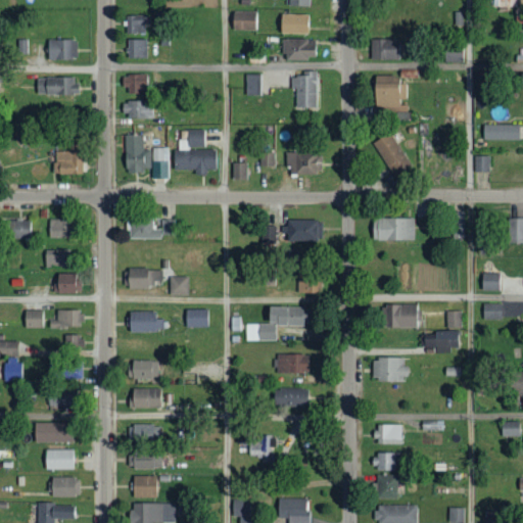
[(255,30),(256,11),(232,11),(232,30),(255,30)]
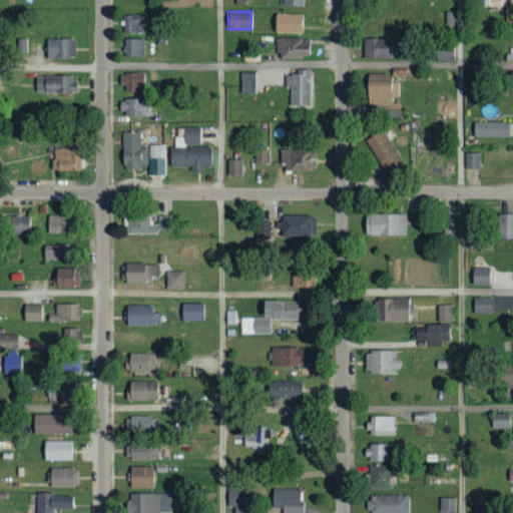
[(303,33),(303,14),(276,13),(275,32),(303,33)]
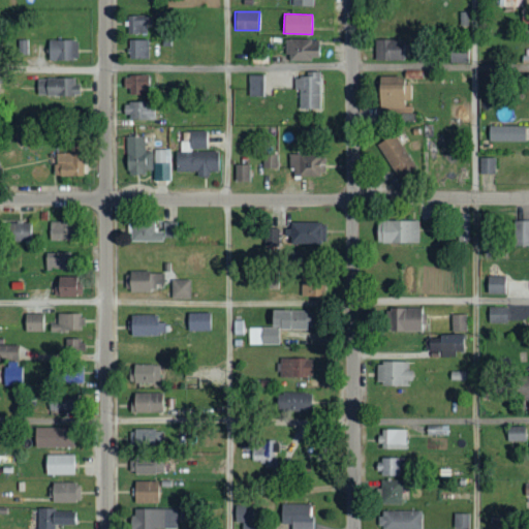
[(149,33),(149,16),(129,16),(129,34),(149,33)]
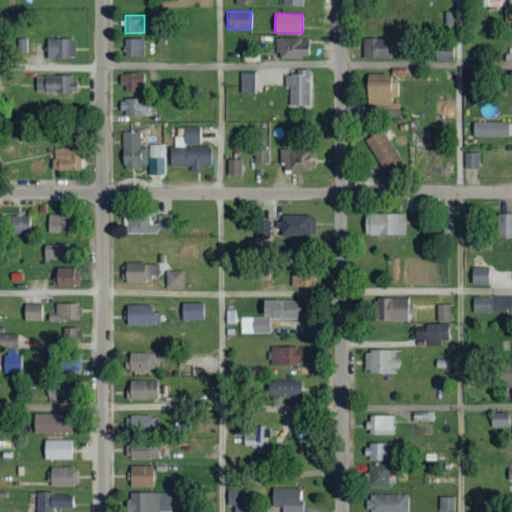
[(308,38),(277,37),(277,57),(308,58),(308,38)]
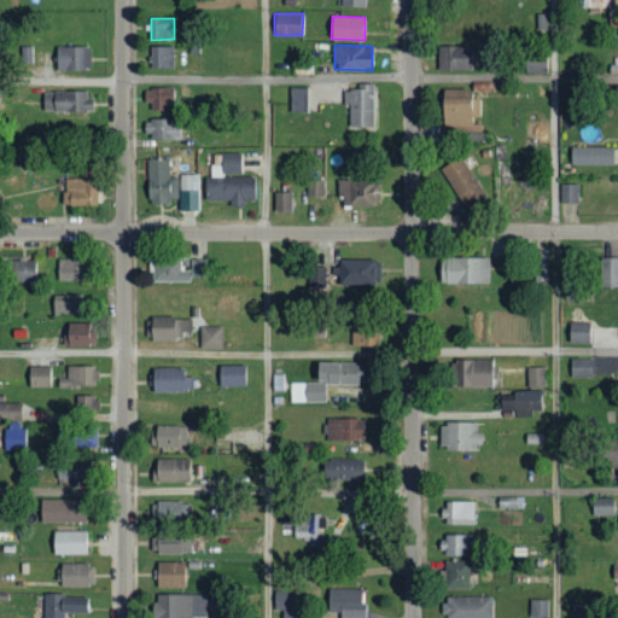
[(91,47),(54,46),(54,69),(91,70),(91,47)]
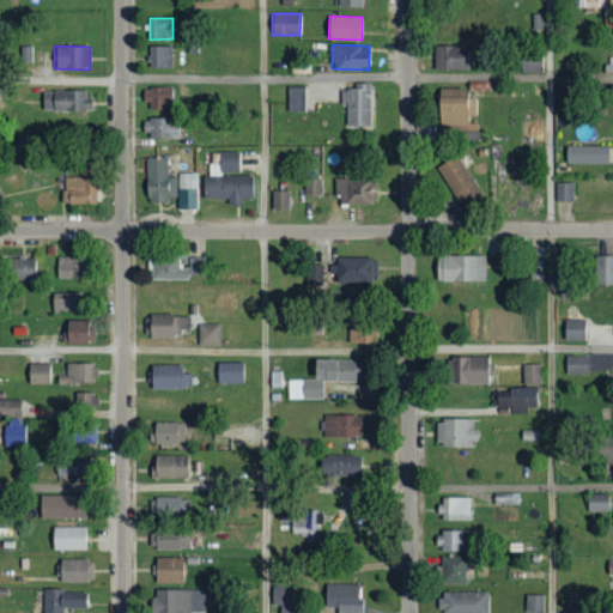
[(173,46),(150,46),(150,67),(171,68),(173,46)]
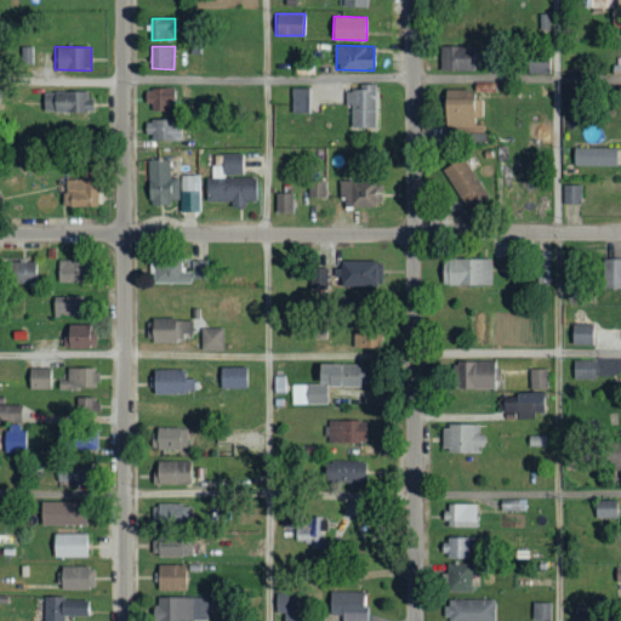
[(474,70),(473,46),(440,46),(440,70),(474,70)]
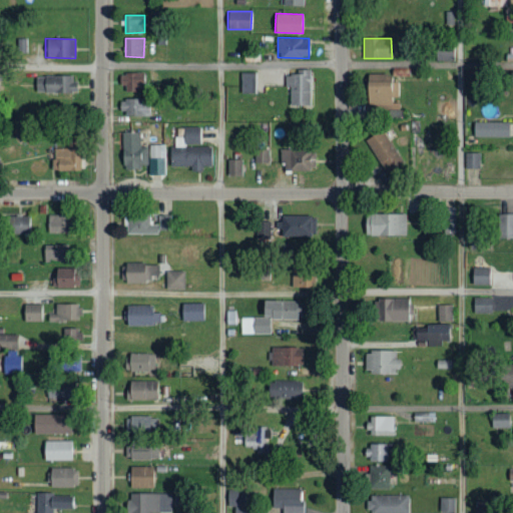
[(454,45),(436,44),(436,60),(453,61),(454,45)]
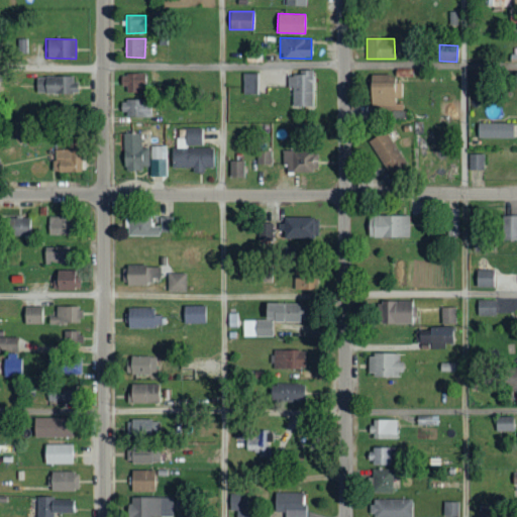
[(246,53),(246,63),(262,63),(262,53),(246,53)]
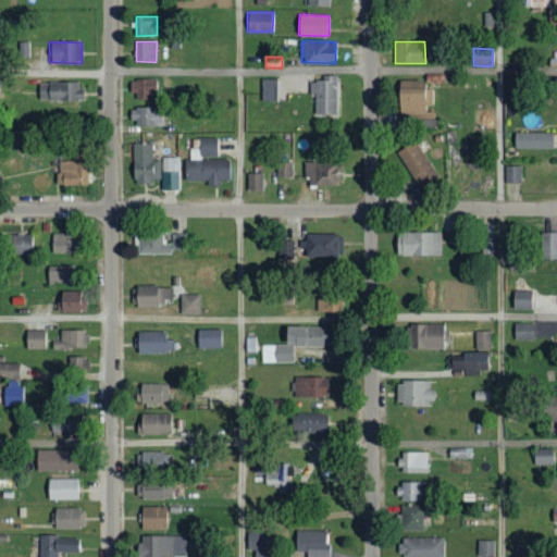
[(314,114),(337,114),(336,75),(321,75),(322,81),(310,82),(310,94),(314,94),(314,114)]
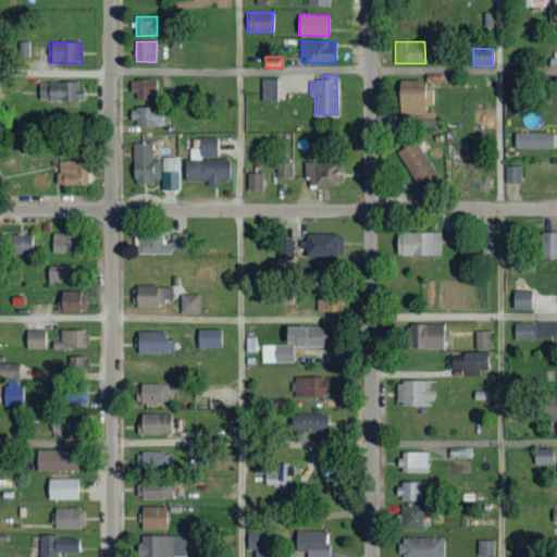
[(157,78),(132,79),(133,97),(157,97),(157,78)]
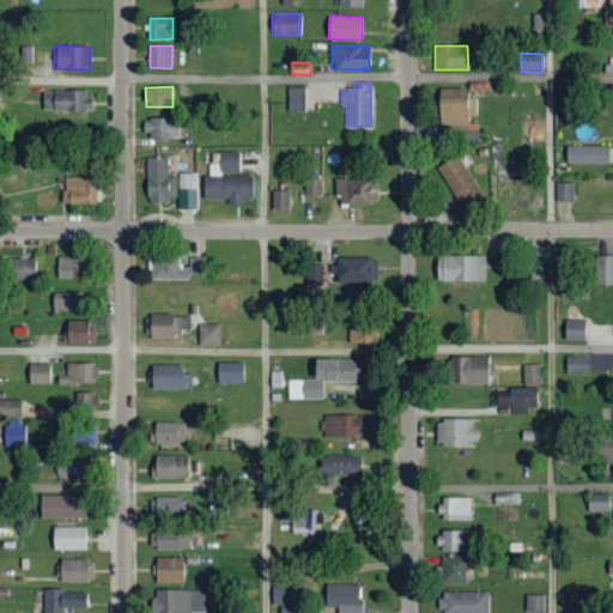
[(287,111),(307,111),(307,87),(287,86),(287,111)]
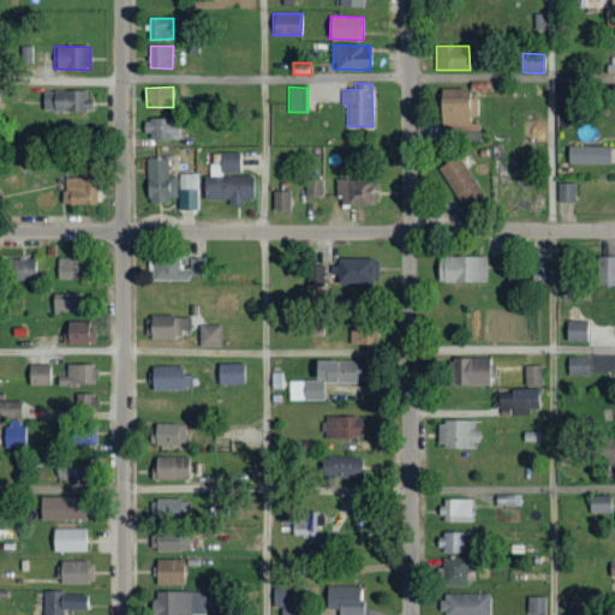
[(440,131),(479,130),(478,123),(469,123),(469,88),(439,89),(440,131)]
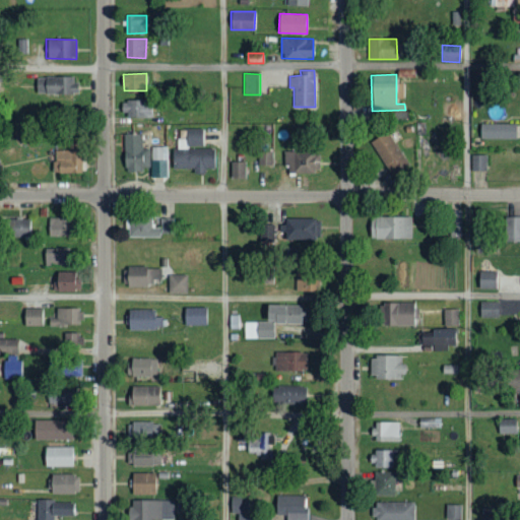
[(76,76),(37,76),(36,93),(76,93),(76,76)]
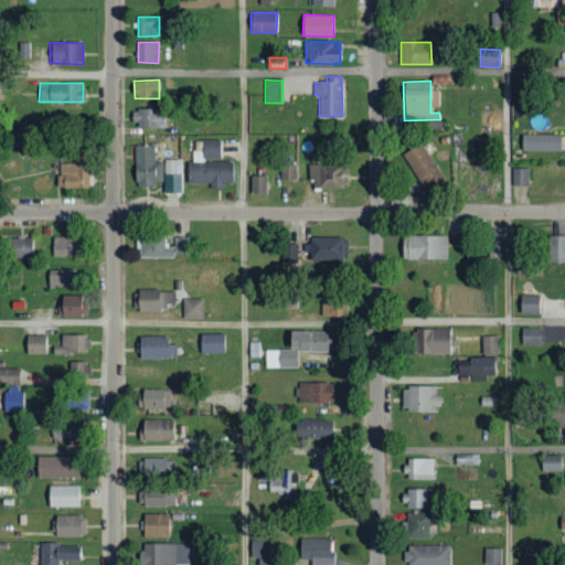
[(134,127),(164,127),(164,108),(134,108),(134,127)]
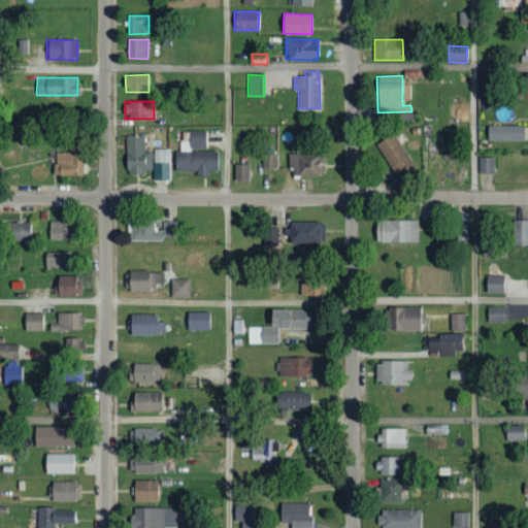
[(524,126),(488,125),(487,140),(523,141),(524,126)]
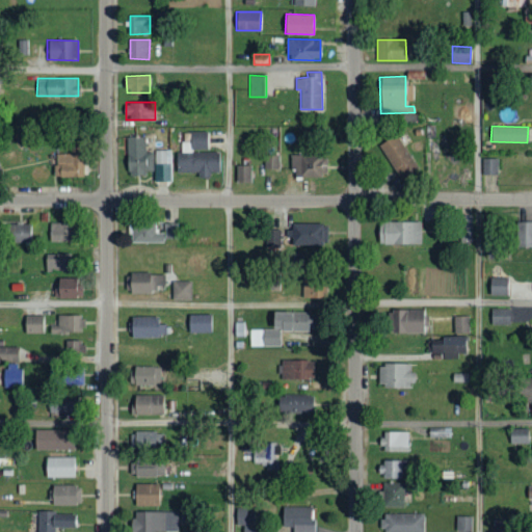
[(220,151),(209,151),(209,131),(182,132),(182,152),(177,153),(178,173),(198,171),(198,178),(210,178),(210,171),(220,171),(220,151)]
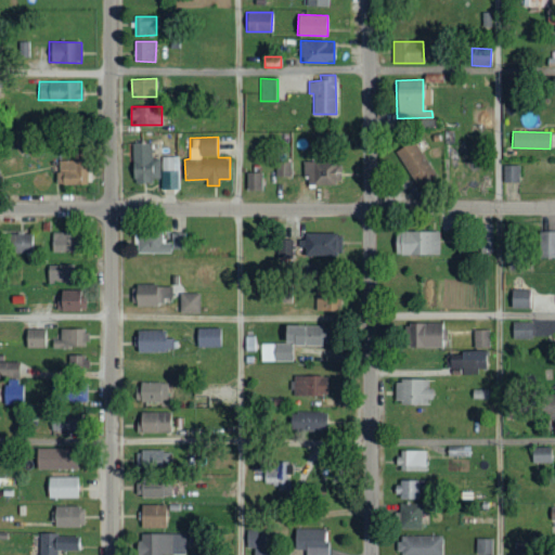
[(435,176),(415,140),(397,150),(415,186),(435,176)]
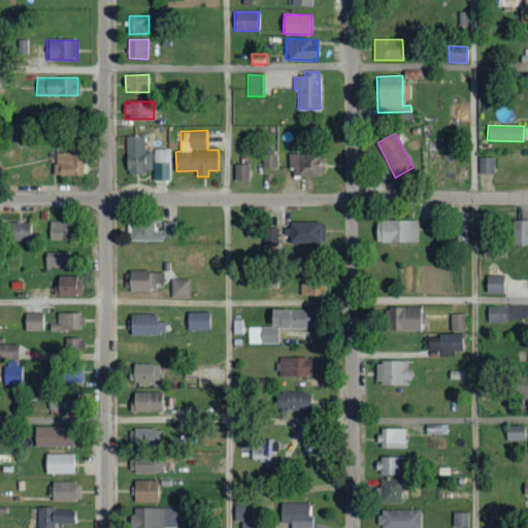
[(127,135),(126,172),(151,172),(152,151),(144,151),(144,135),(127,135)]
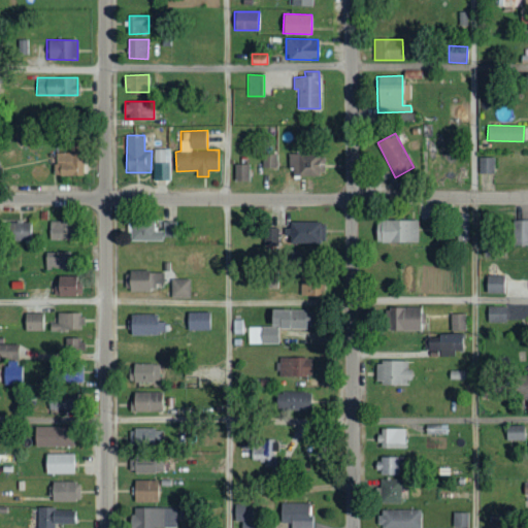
[(170,163),(170,150),(154,150),(154,163),(170,163)]
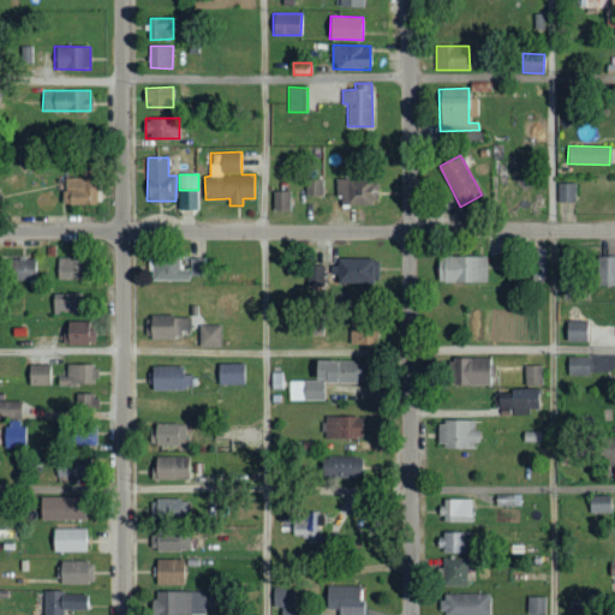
[(67,204),(96,204),(96,177),(66,178),(67,204)]
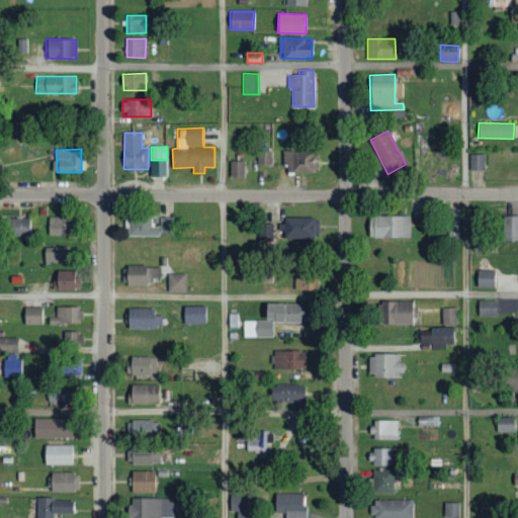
[(272,164),(272,151),(258,150),(258,164),(272,164)]
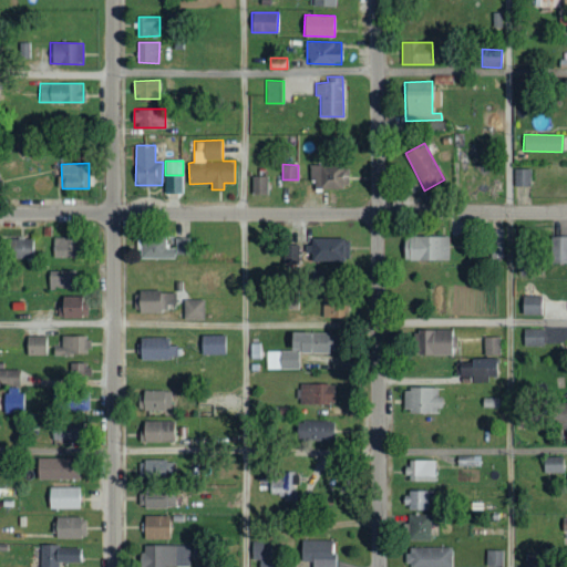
[(348,187),(348,164),(309,165),(310,188),(348,187)]
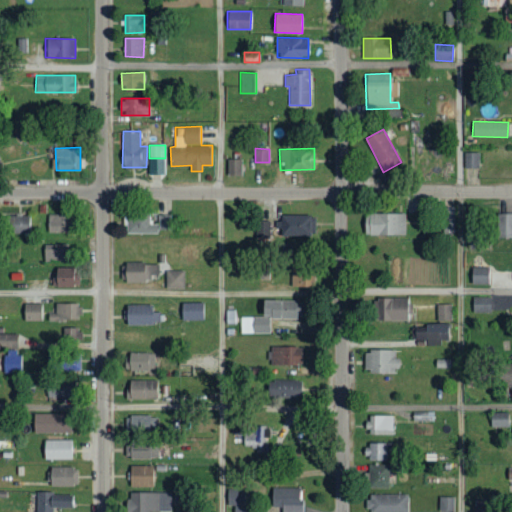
[(479,167),(479,152),(464,152),(464,167),(479,167)]
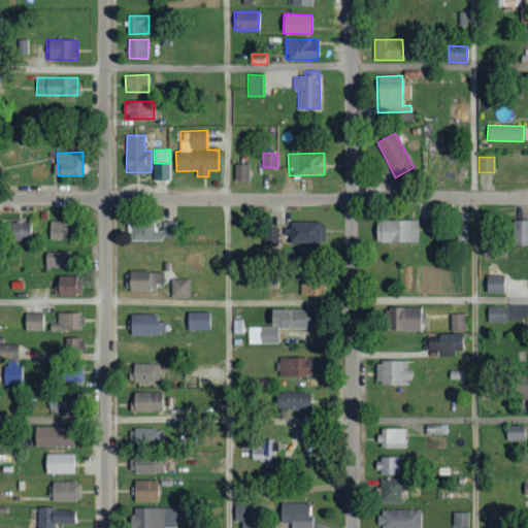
[(250,180),(250,164),(234,163),(234,180),(250,180)]
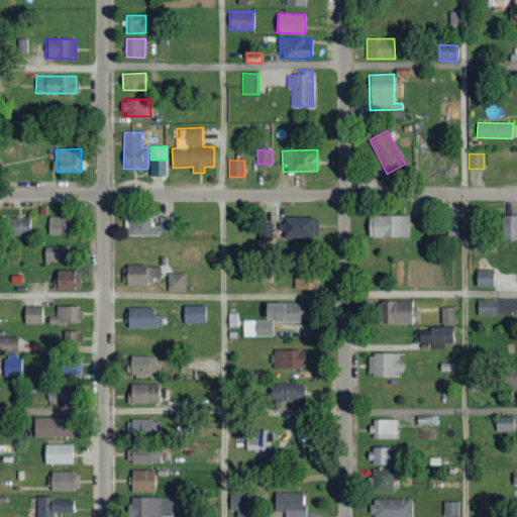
[(458,209),(444,210),(445,235),(459,235),(458,209)]
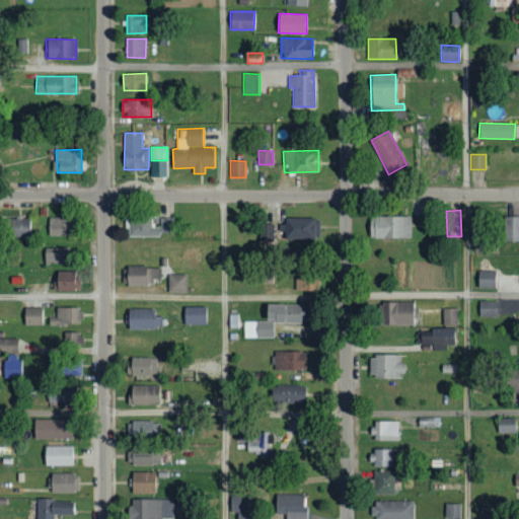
[(3,236),(29,236),(30,217),(3,216),(3,236)]
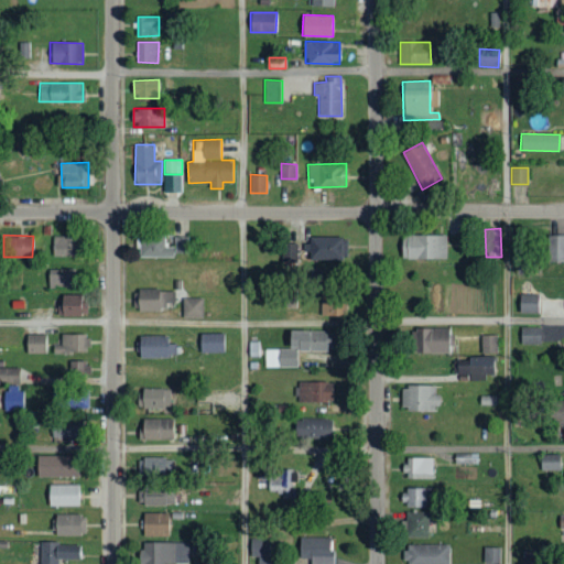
[(445,235),(400,235),(401,259),(446,258),(445,235)]
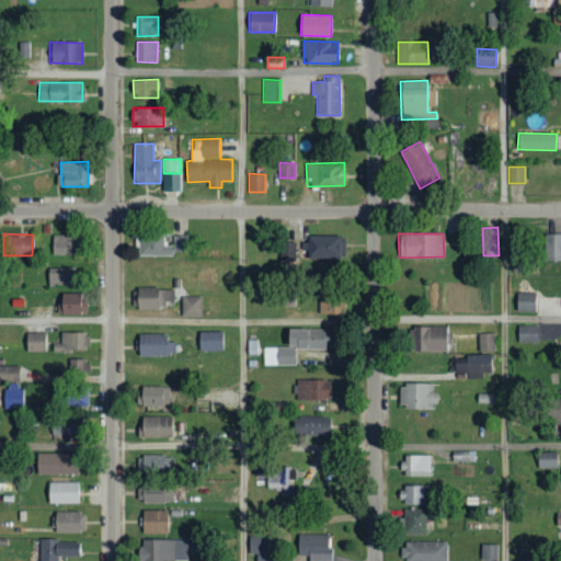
[(560,233),(545,233),(545,260),(560,259),(560,233)]
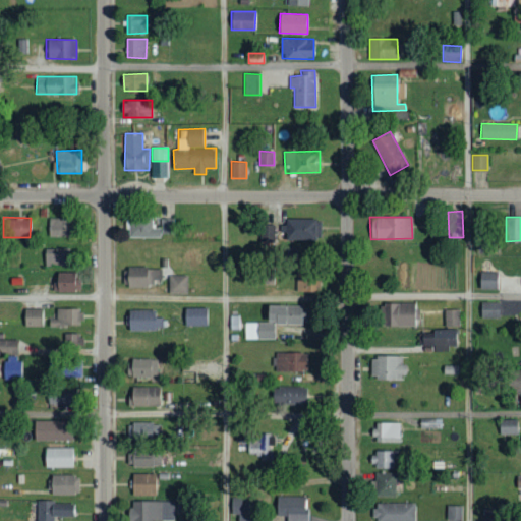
[(49,236),(69,236),(69,218),(49,219),(49,236)]
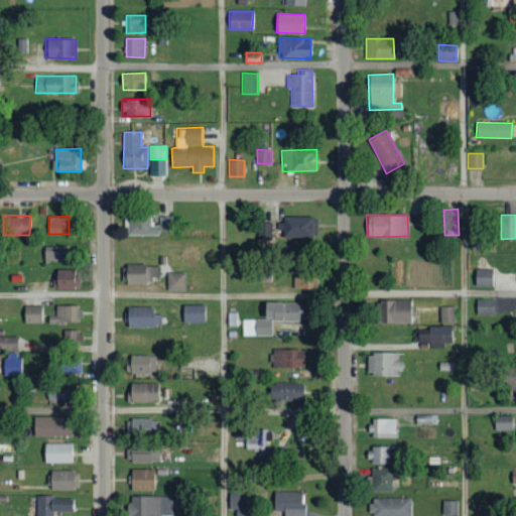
[(171,234),(171,217),(159,217),(158,224),(150,224),(150,216),(127,216),(126,234),(171,234)]
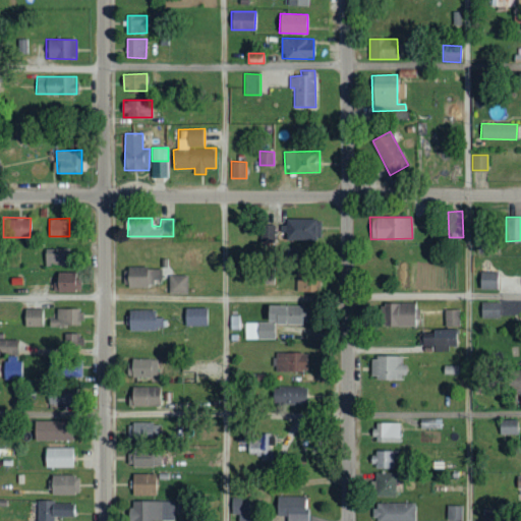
[(321,220),(286,219),(285,239),(321,241),(321,220)]
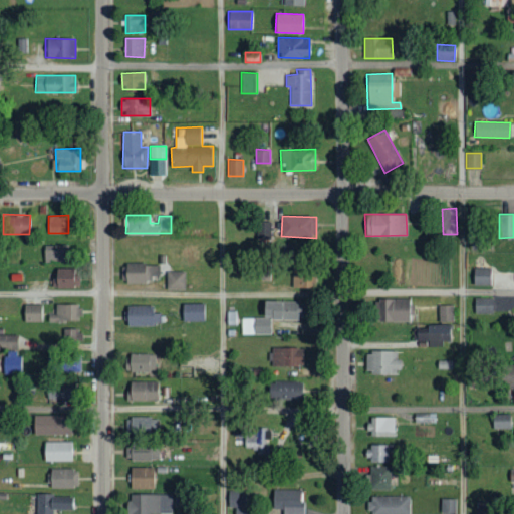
[(271,222),(258,222),(257,237),(270,237),(271,222)]
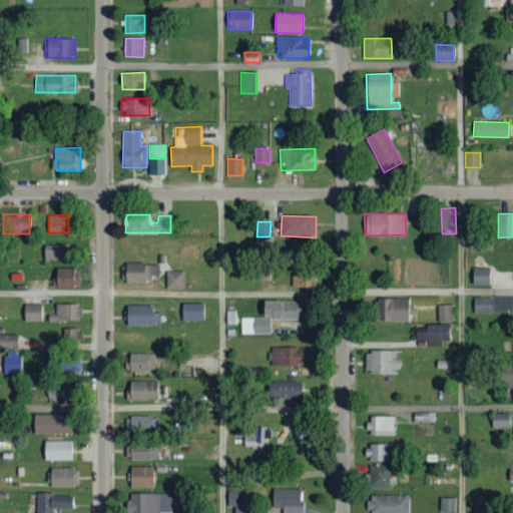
[(69,243),(44,244),(44,261),(69,261),(69,243)]
